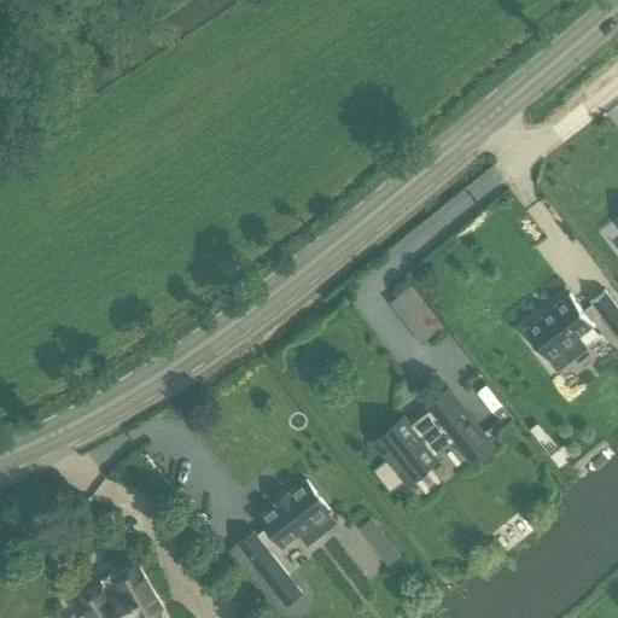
[(424,299),(413,285),(390,303),(401,318),(424,299)]
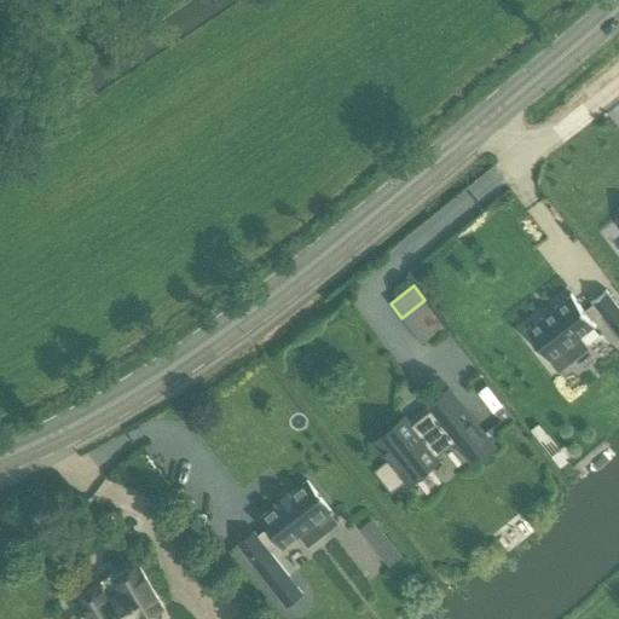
[(526,329),(525,330),(549,363),(550,362),(549,360),(563,350),(573,360),(588,348),(579,337),(594,327),(595,328),(596,327),(593,322),(602,314),(618,336),(618,308),(606,293),(607,291),(606,290),(591,302),(591,304),(593,302),(594,304),(584,311),(571,294),(570,295),(571,296),(526,330),(526,329)]
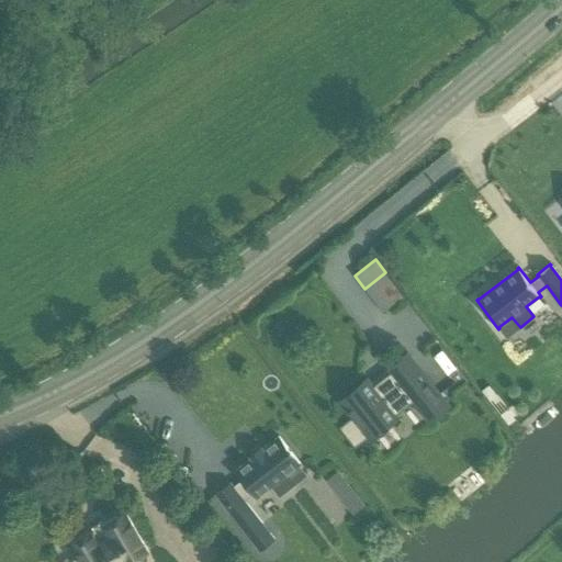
[(368,379),(339,401),(352,416),(339,427),(355,448),(368,437),(370,439),(397,417),(396,416),(415,401),(430,420),(448,406),(407,353),(389,368),(392,371),(372,385),(368,379)]
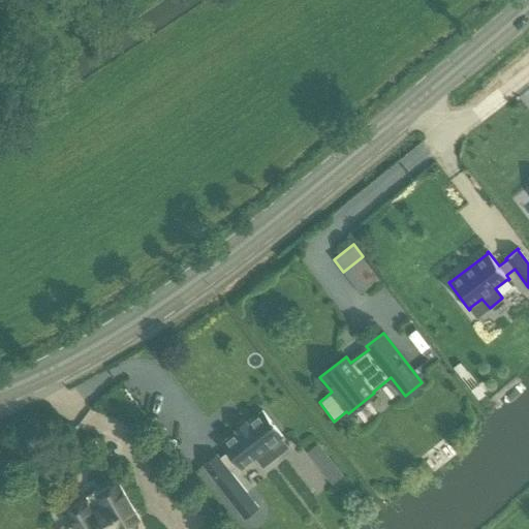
[(461,363),(454,368),(462,377),(468,372),(461,363)]
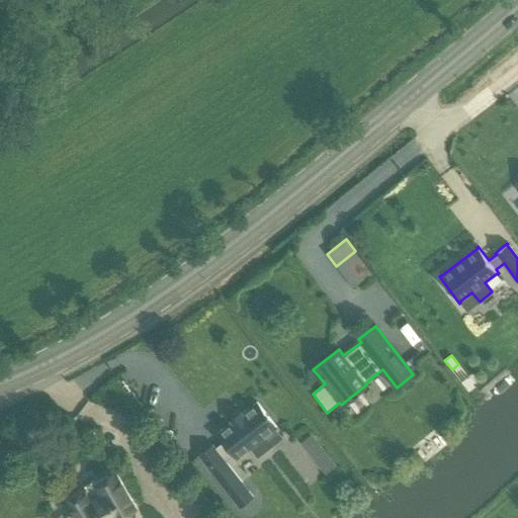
[(468,376),(461,381),(468,391),(475,386),(468,376)]
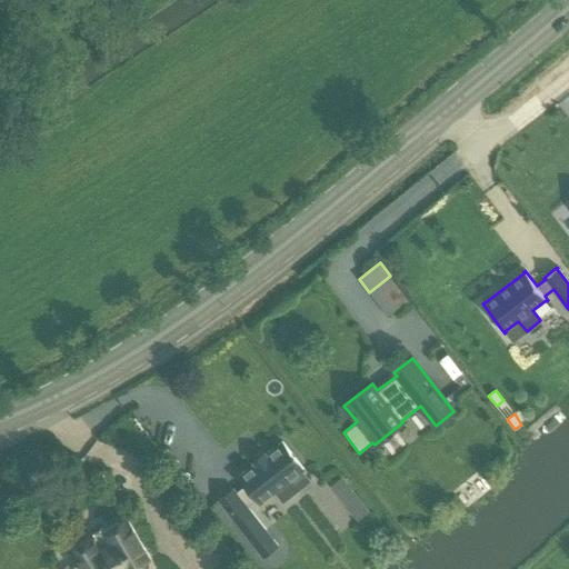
[(233,489),(219,500),(262,556),(277,545),(248,508),(259,500),(261,502),(276,491),(283,501),(298,490),(289,480),(303,469),(282,442),(267,455),(266,452),(253,461),(255,463),(240,476),(247,485),(237,492),(233,489)]
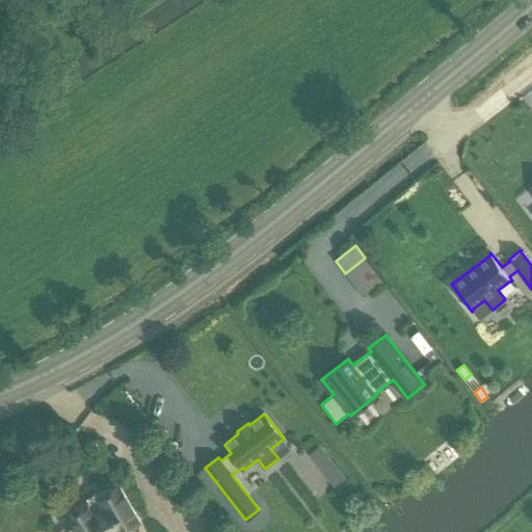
[(325,451),(314,460),(321,471),(333,461),(325,451)]
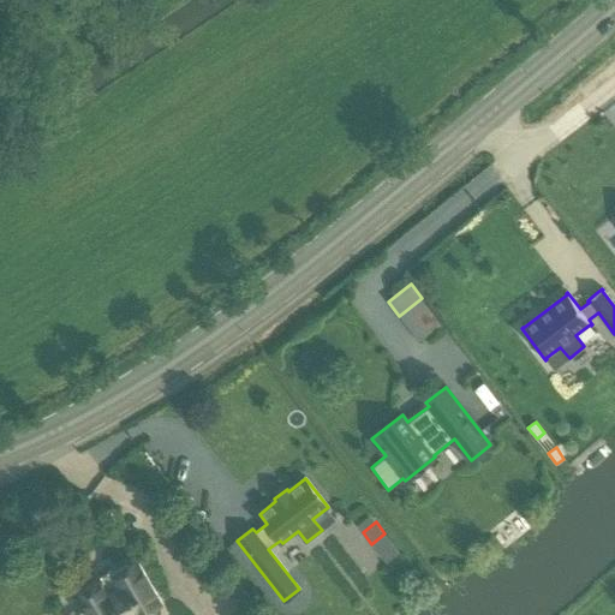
[(161,609),(159,605),(162,604),(137,561),(114,574),(109,572),(101,577),(101,581),(78,595),(90,614),(160,614),(161,614),(161,609)]
